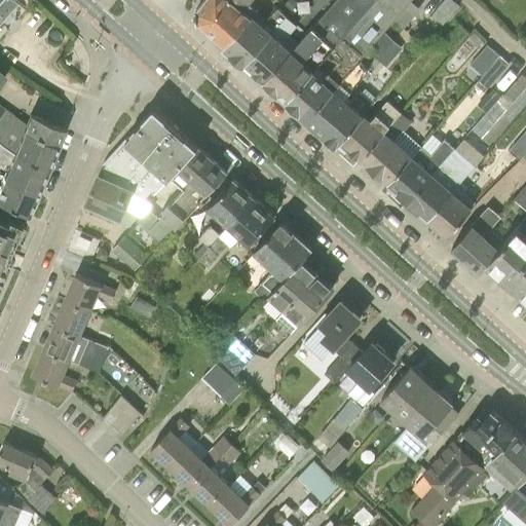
[(0,0),(0,16),(14,0),(0,0)]
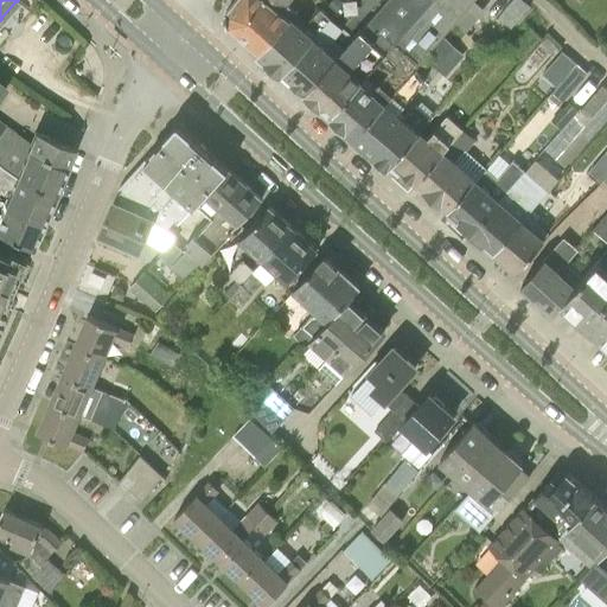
[(227,12),(227,21),(228,24),(260,52),(291,18),(298,11),(288,4),(283,0),(236,0),(227,12)]
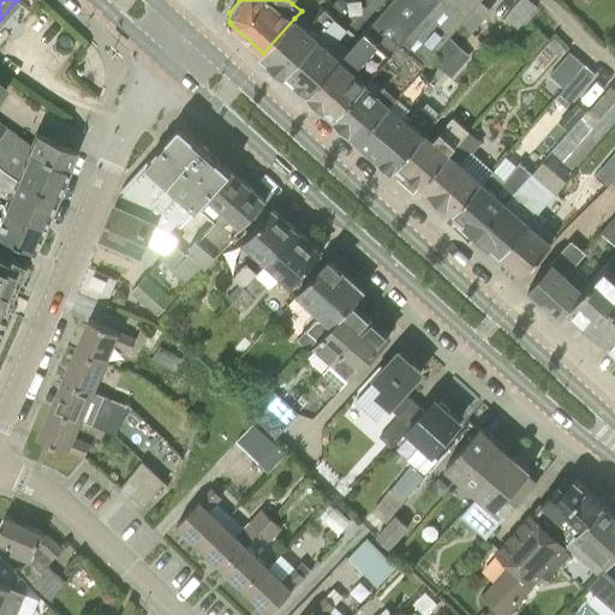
[(371,78),(439,0),(394,0),(342,60),(340,59),(309,94),(336,118),(371,78)]
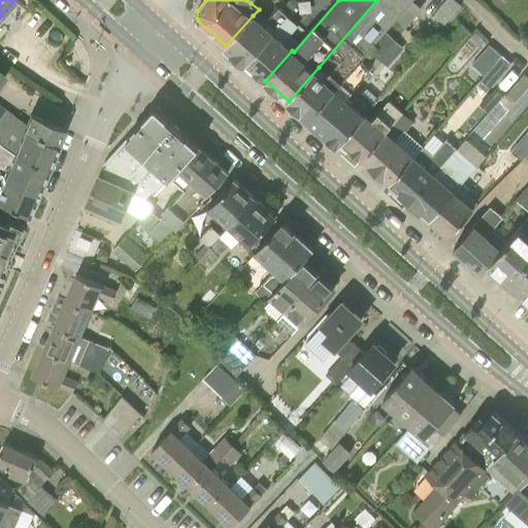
[(301,1),(299,0),(290,0),(287,4),(293,9),(301,1)]
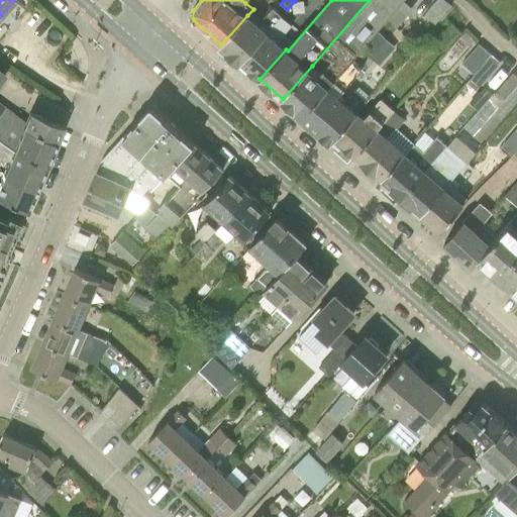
[(369,0),(312,66),(321,75),(332,61),(343,71),(352,60),(356,55),(356,54),(388,18),(403,0),(369,0)]
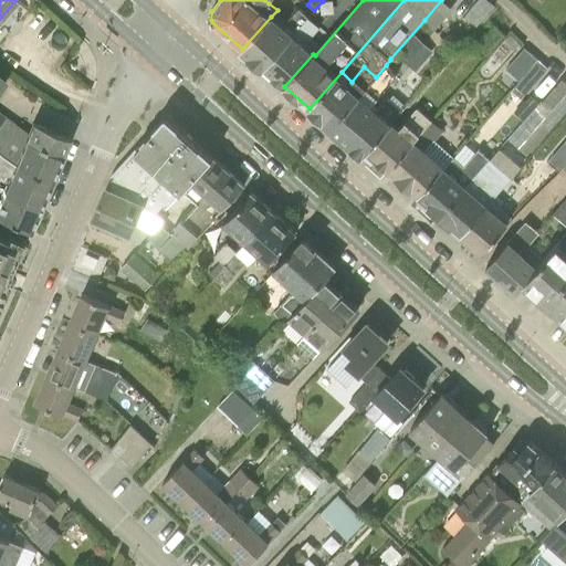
[(479,25),(495,6),(488,0),(479,0),(467,16),(479,25)]
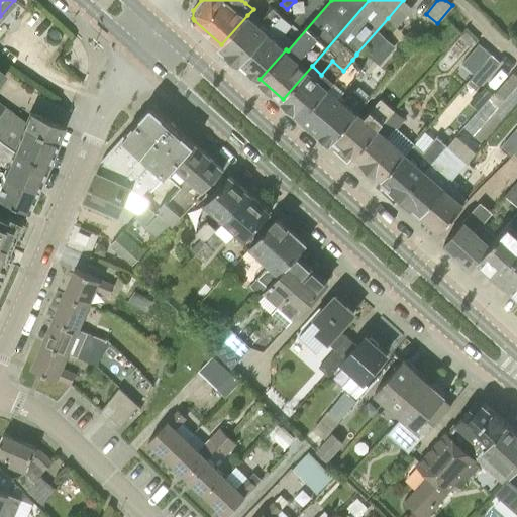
[(259,24),(247,15),(221,44),(241,63),(282,15),(274,7),(259,24)]
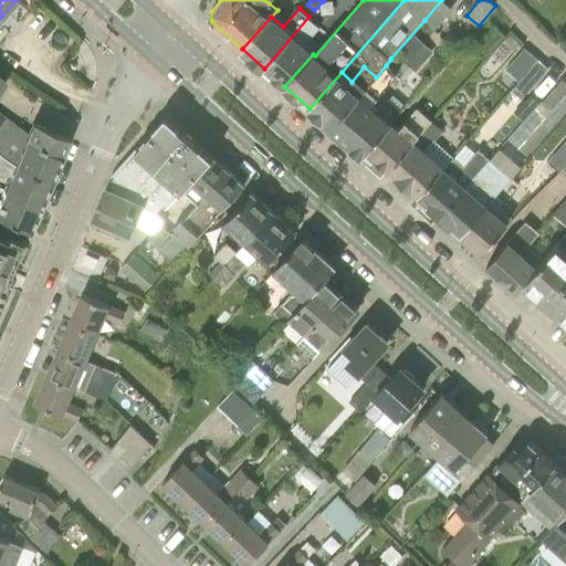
[(308,17),(264,69),(284,86),(313,54),(304,45),(321,27),(308,17)]
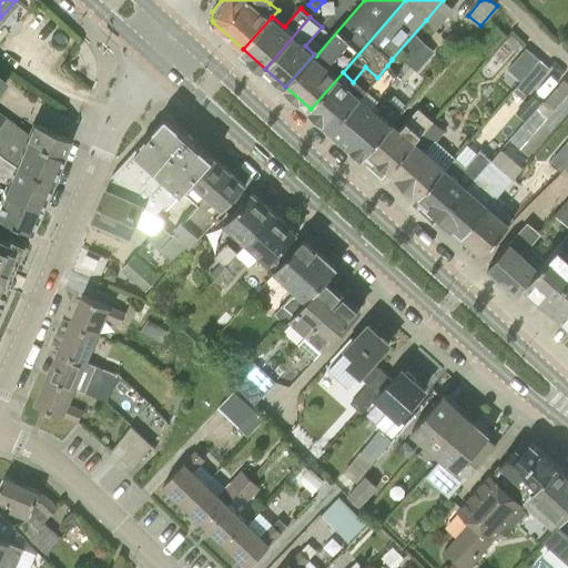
[(506,34),(498,26),(479,47),(489,54),(506,34)]
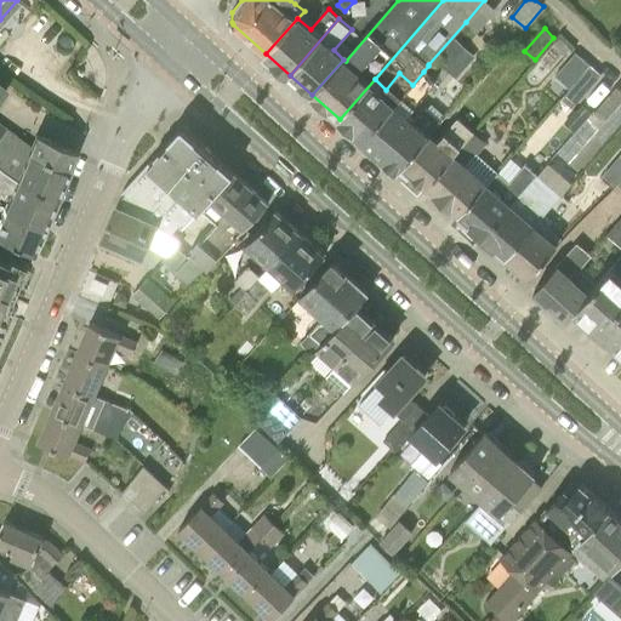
[(574,45),(562,34),(551,44),(565,56),(574,45)]
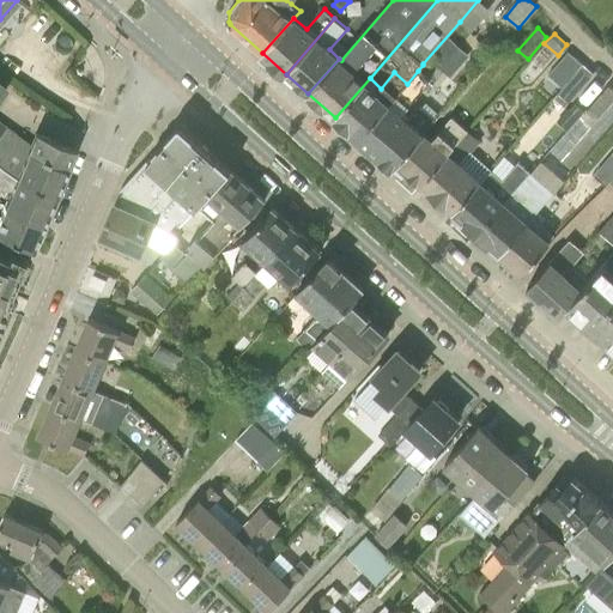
[(430,58),(450,76),(469,54),(449,36),(430,58)]
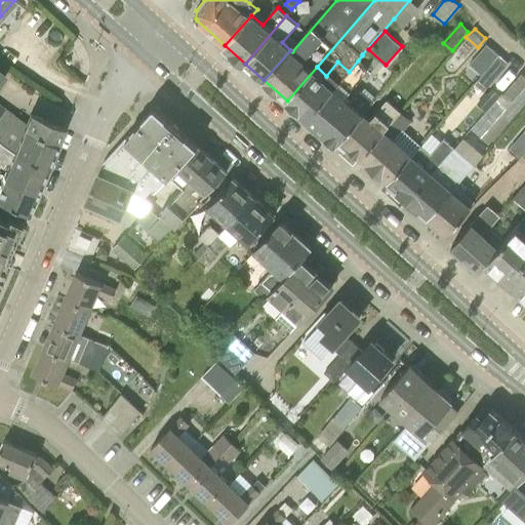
[(487,44),(470,64),(481,76),(499,55),(487,44)]
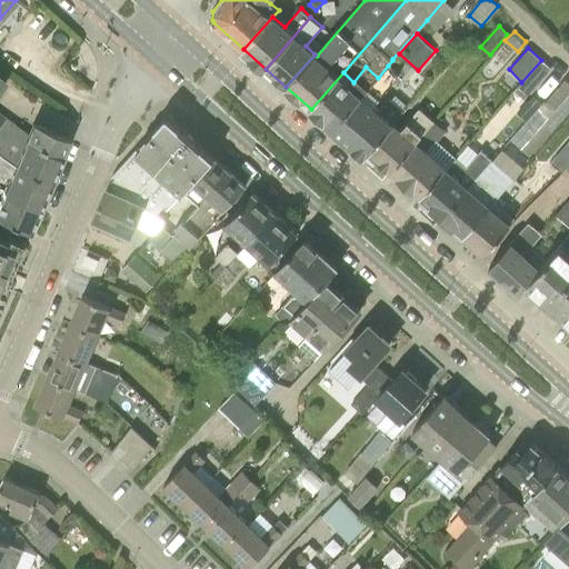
[(551,68),(541,60),(521,82),(515,90),(526,99),(551,68)]
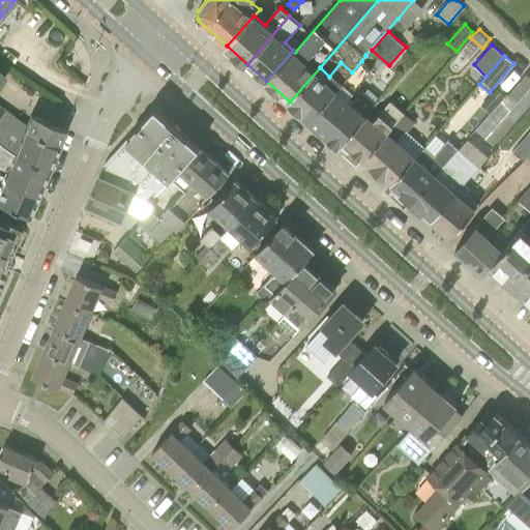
[(352,72),(310,120),(330,138),(330,137),(339,144),(337,145),(340,146),(341,146),(367,115),(377,104),(363,92),(355,102),(348,96),(372,69),(361,61),(352,72)]
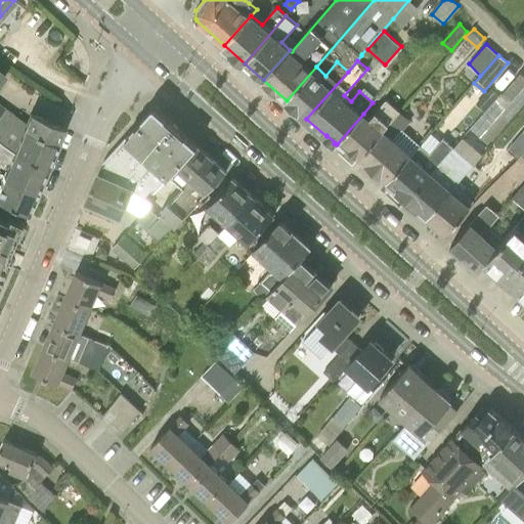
[(316,67),(287,100),(306,119),(348,72),(337,61),(325,76),(316,67)]
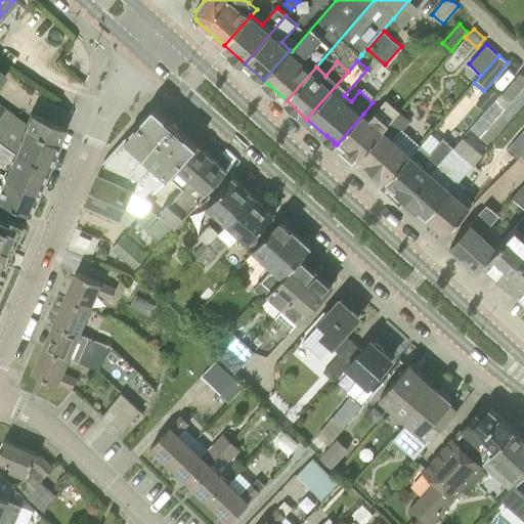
[(511,100),(523,86),(523,77),(521,74),(504,93),(511,100)]
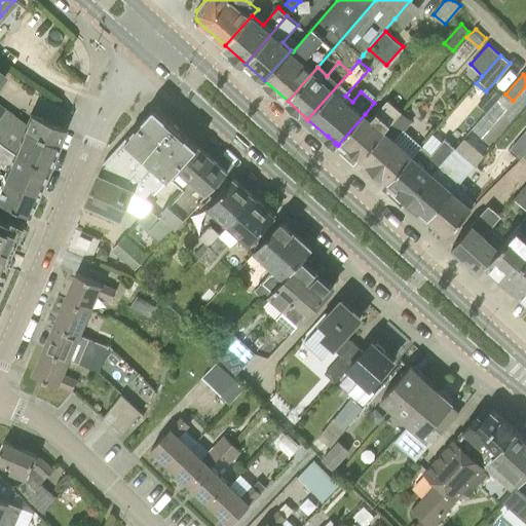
[(492,87),(487,94),(495,101),(500,96),(492,87)]
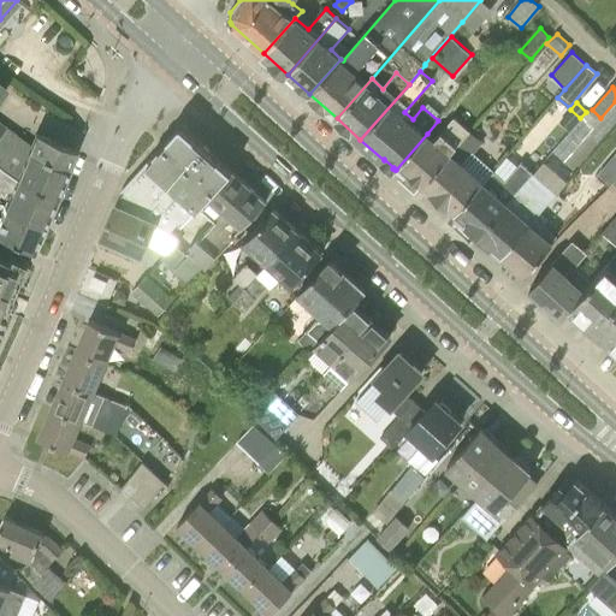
[(570,110),(560,123),(569,130),(580,118),(570,110)]
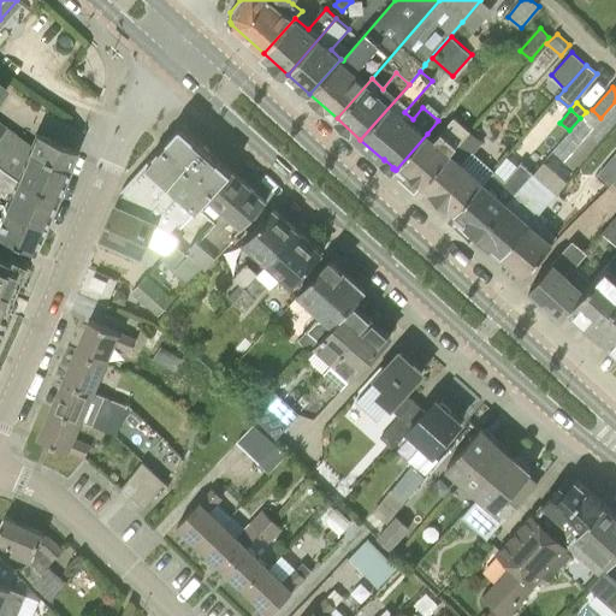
[(408,173),(422,185),(471,131),(456,117),(437,141),(427,134),(396,170),(404,177),(408,173)]
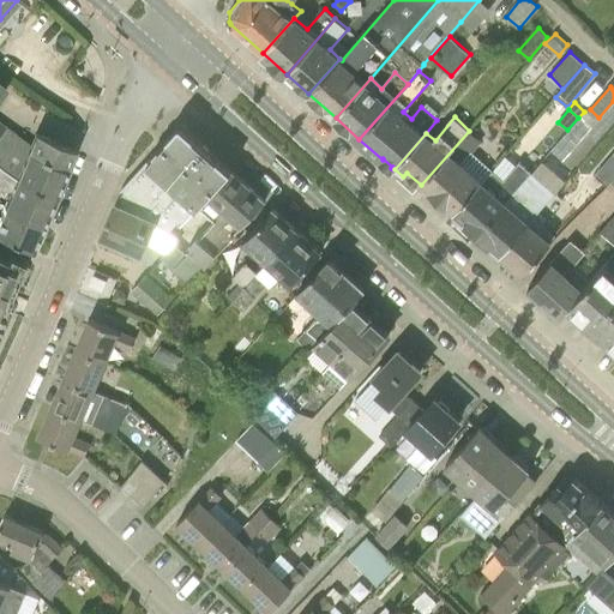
[(0,170),(6,176),(55,197),(76,149),(35,131),(30,144),(0,122),(0,170)]
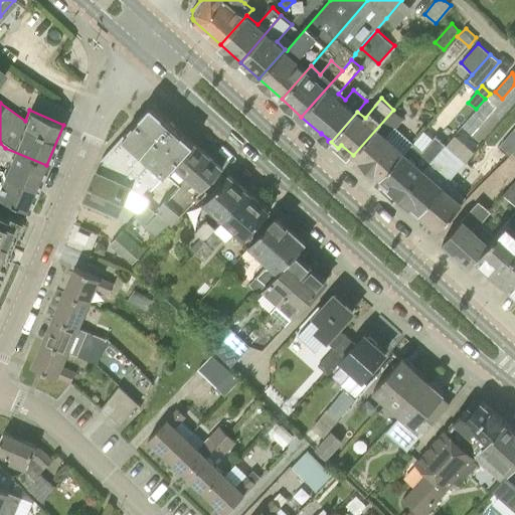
[(103,161),(125,181),(131,186),(140,194),(148,186),(151,189),(165,173),(166,174),(194,143),(175,126),(156,109),(156,108),(156,107),(156,106),(155,106),(147,106),(146,107),(146,108),(146,109),(144,112),(101,159),(103,161)]
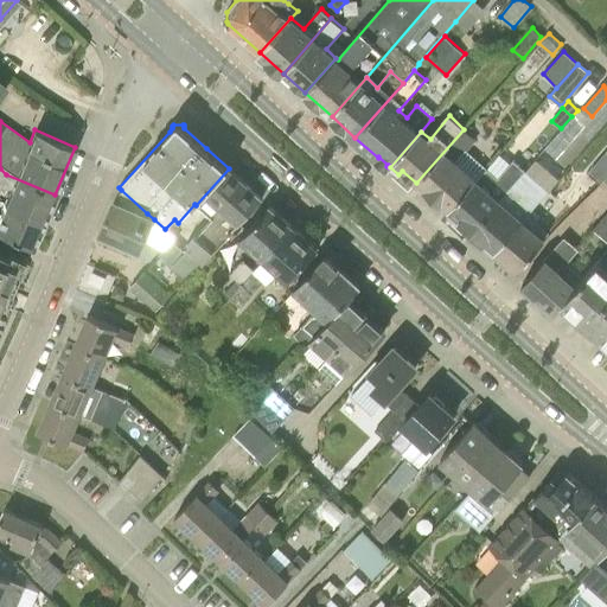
[(416,183),(448,211),(475,179),(458,163),(475,140),(464,129),(416,183)]
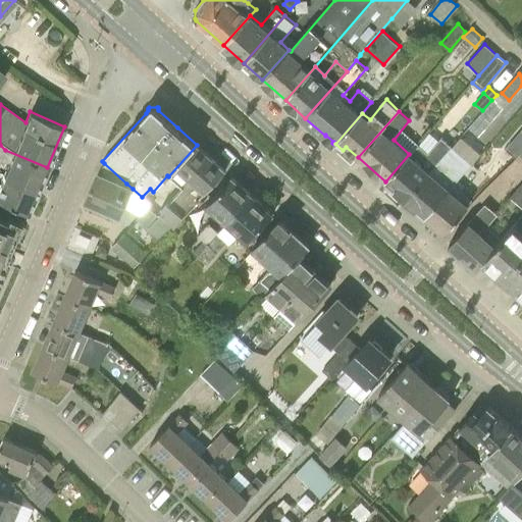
[(409,154),(385,181),(406,200),(453,147),(442,138),(430,153),(420,144),(411,155),(409,154)]
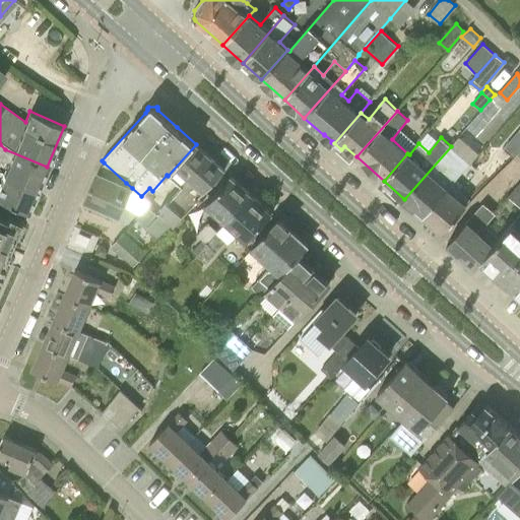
[(37,190),(47,167),(5,149),(0,144),(0,158),(1,159),(0,161),(0,172),(4,175),(37,190)]
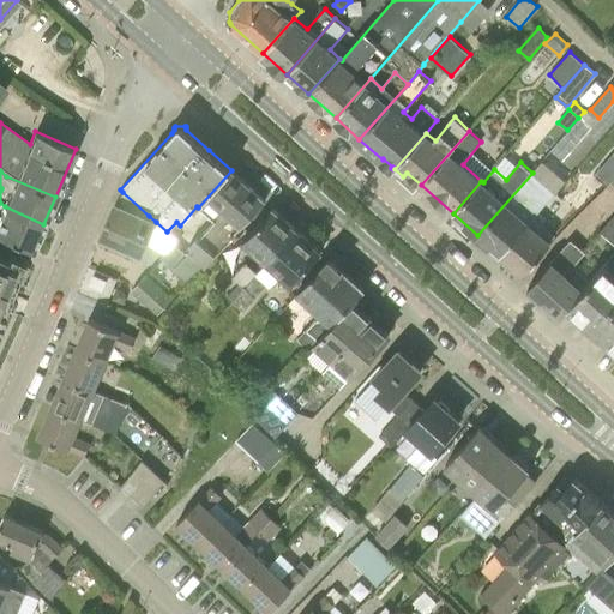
[(232,170),(198,208),(215,221),(186,254),(174,242),(162,257),(191,283),(265,200),(246,182),(245,184),(233,173),(234,172),(232,170)]
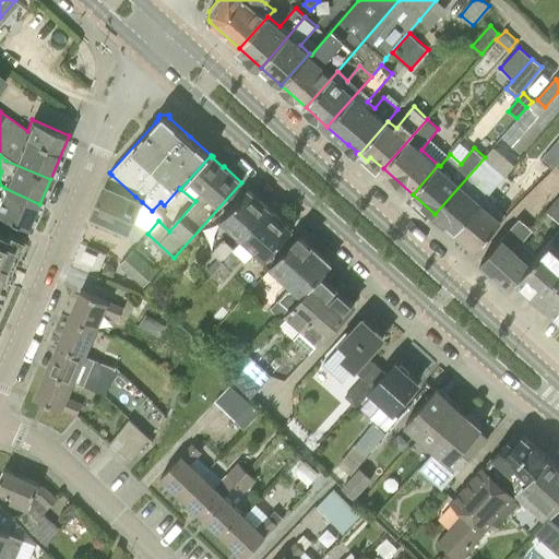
[(435,214),(455,232),(506,175),(485,157),(435,214)]
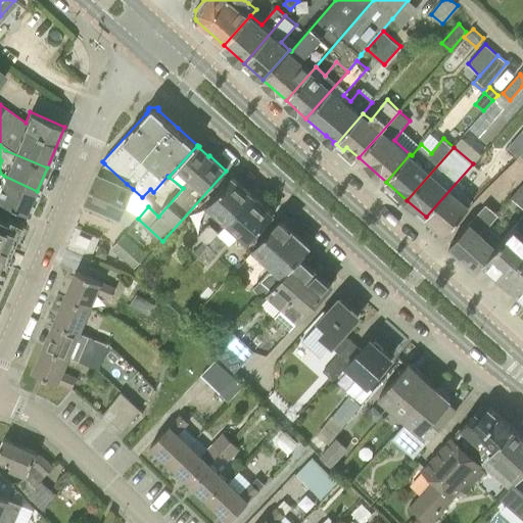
[(521,176),(522,174),(522,157),(513,168),(521,176)]
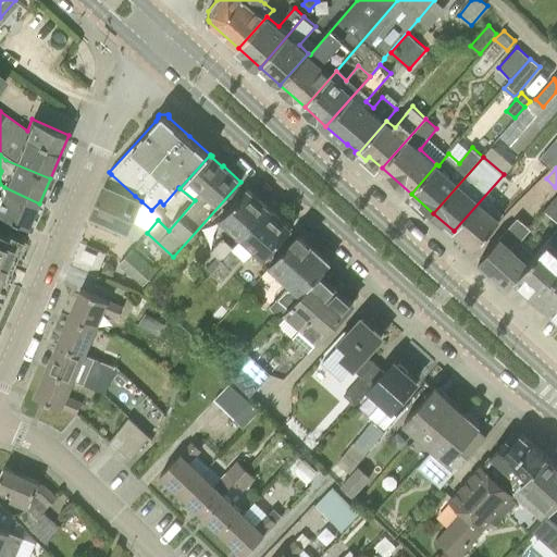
[(132,219),(134,220),(141,201),(135,196),(111,174),(106,184),(104,184),(90,217),(91,218),(94,212),(128,226),(132,219)]
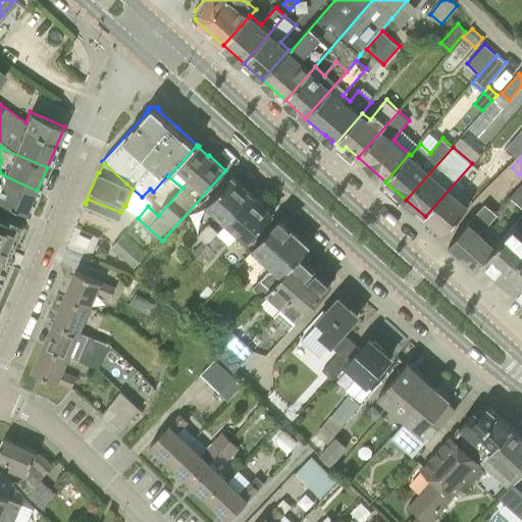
[(472,164),(472,163),(425,216),(445,233),(458,218),(469,205),(451,190),(472,164)]
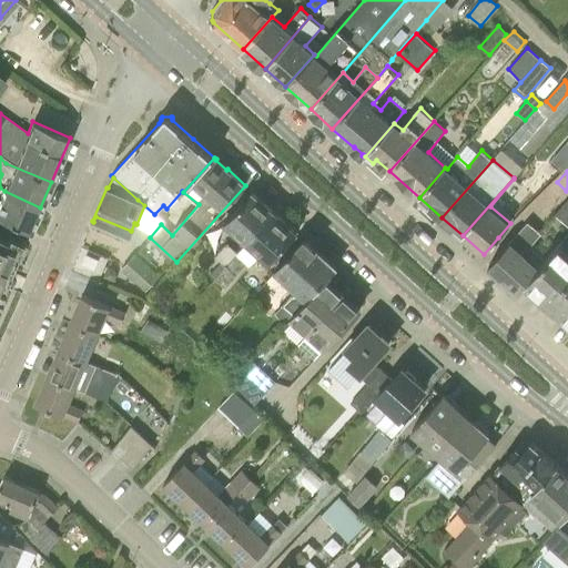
[(0,220),(30,232),(39,212),(40,208),(4,191),(0,201),(0,200),(0,220)]
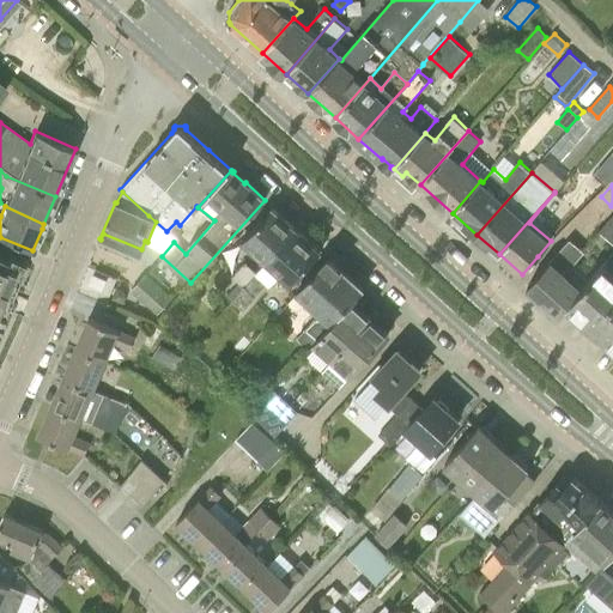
[(296,229),(273,207),(243,241),(267,263),(297,229),(296,228),(296,229)]
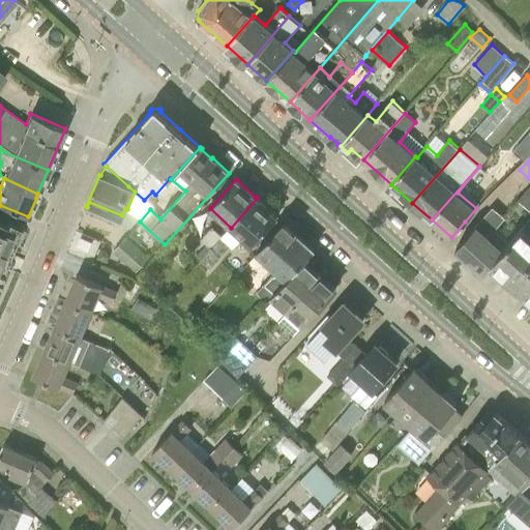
[(529,185),(518,200),(529,210),(529,212),(529,213),(529,185)]
